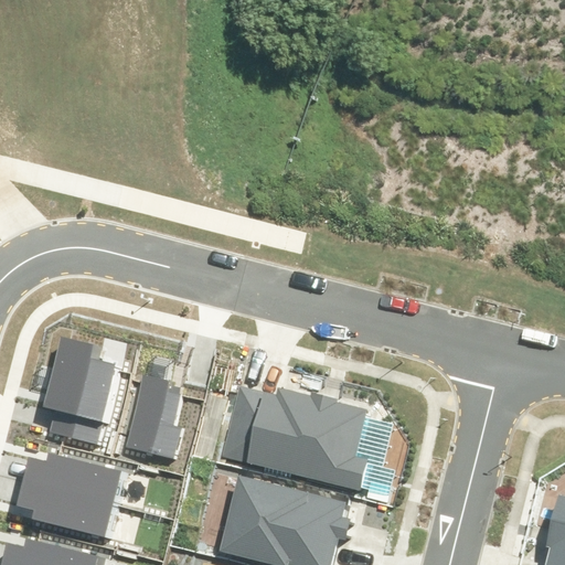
[(102,445),(120,366),(98,362),(102,344),(61,334),(43,407),(55,409),(50,433),(102,445)]
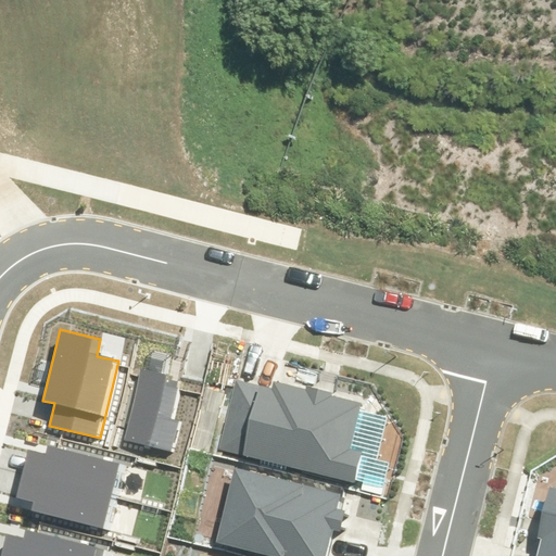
[(123,440),(174,452),(180,422),(173,420),(180,390),(176,389),(178,381),(172,380),(173,377),(140,368),(123,440)]
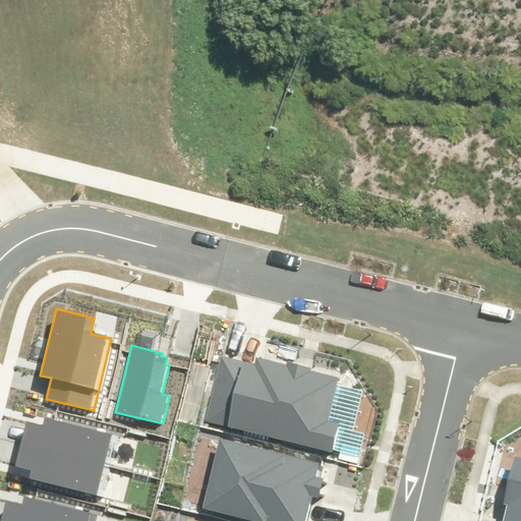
[(205,421),(333,454),(340,423),(330,420),(340,378),(311,370),(311,368),(288,362),(287,365),(256,358),(255,364),(221,356),(205,421)]
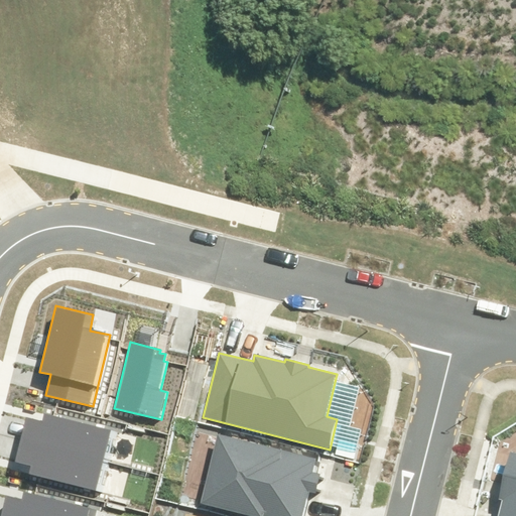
[(20,439),(110,463),(117,432),(44,414),(43,421),(26,417),(20,439)]
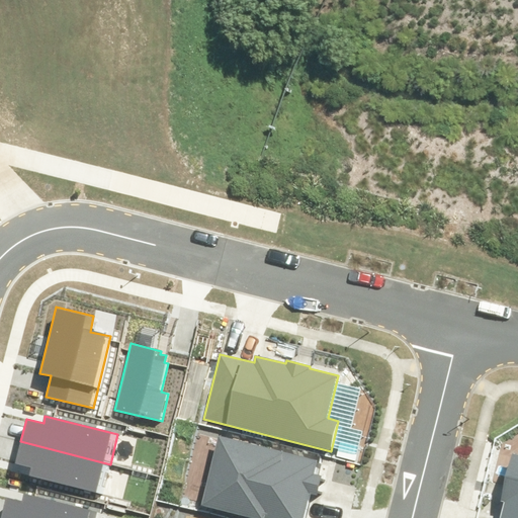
[(318,460),(219,435),(200,506),(249,517),(305,517),(312,494),(318,495),(323,476),(315,473),(318,460)]
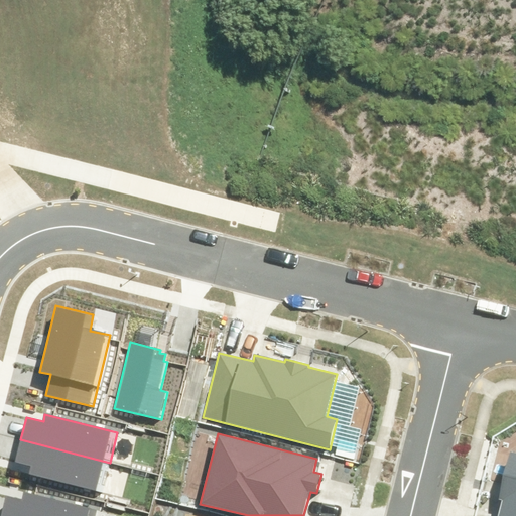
[(110,463),(20,439),(15,463),(30,466),(28,473),(102,492),(110,463)]
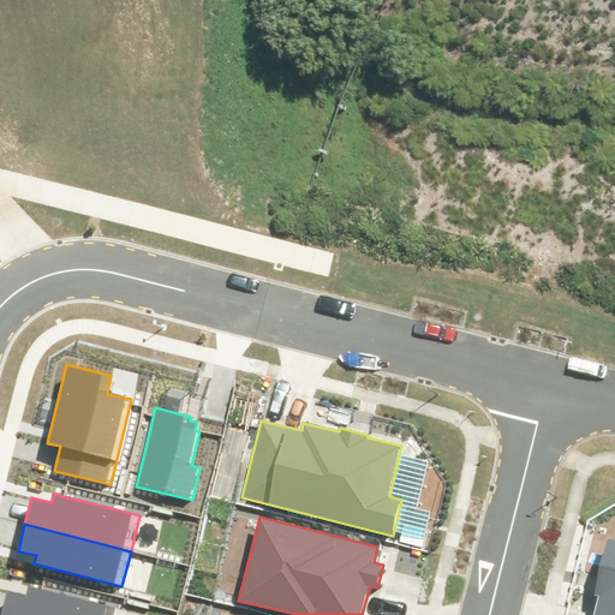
[(614,614),(614,539),(608,538),(593,596),(598,597),(593,614),(614,614)]
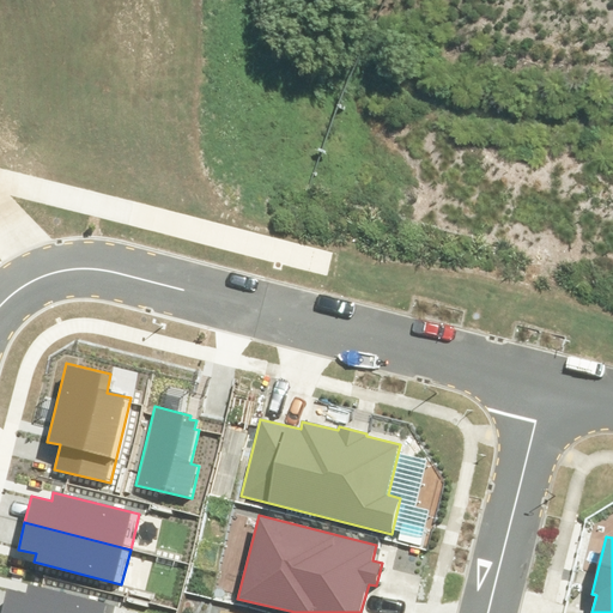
[(0,612),(113,612),(115,606),(29,584),(26,594),(6,589),(0,612)]
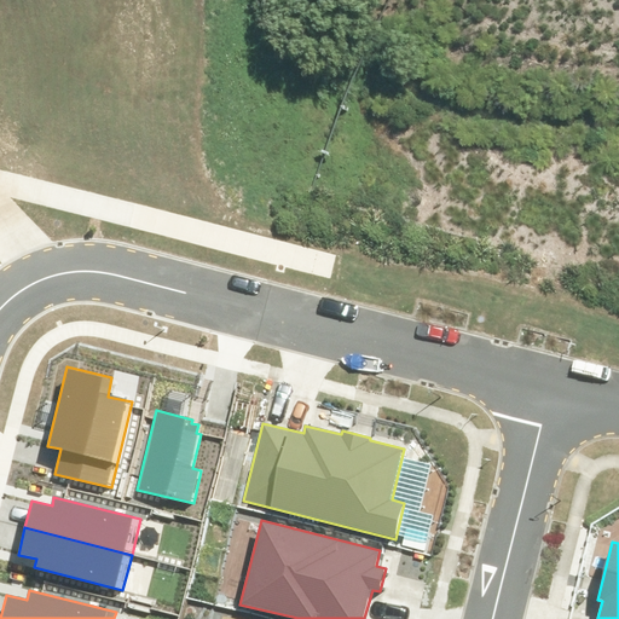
All buildings are outlined.
